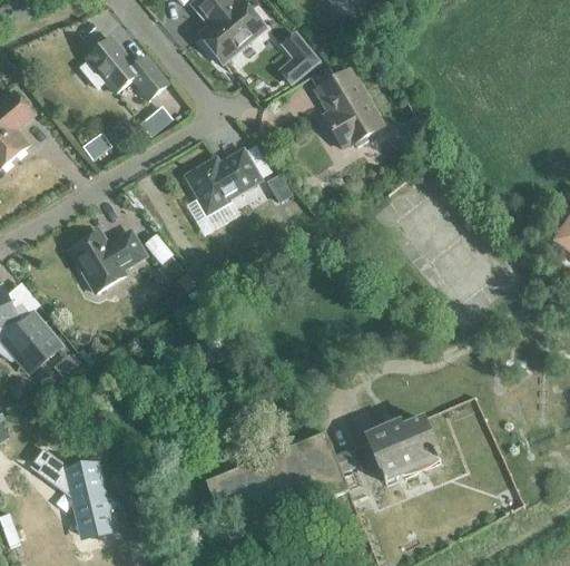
[(241,0),(236,3),(233,0),(195,0),(192,3),(205,20),(207,18),(213,23),(198,36),(222,64),(264,28),(241,0)]
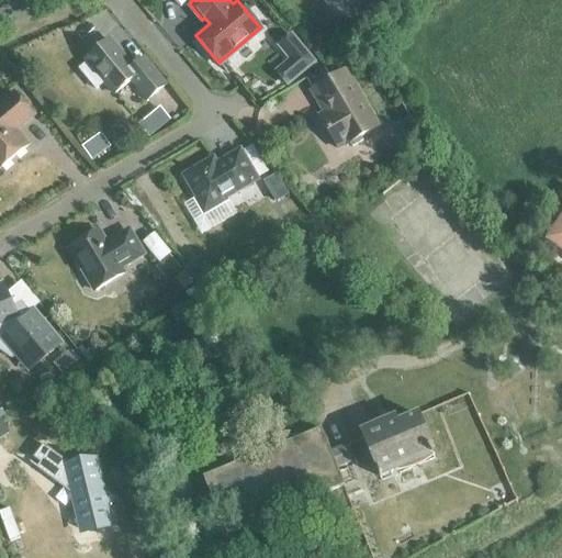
[(144,56),(132,65),(109,37),(86,57),(86,58),(79,64),(91,77),(98,71),(113,91),(130,78),(146,98),(165,82),(144,56)]
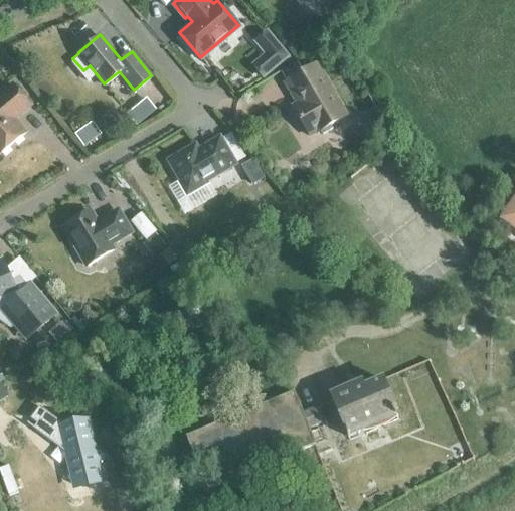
[(330,124),(345,114),(315,62),(284,80),(292,94),(293,93),(298,101),(291,105),(309,134),(315,130),(316,132),(320,130),(322,133),(332,127),(330,124)]
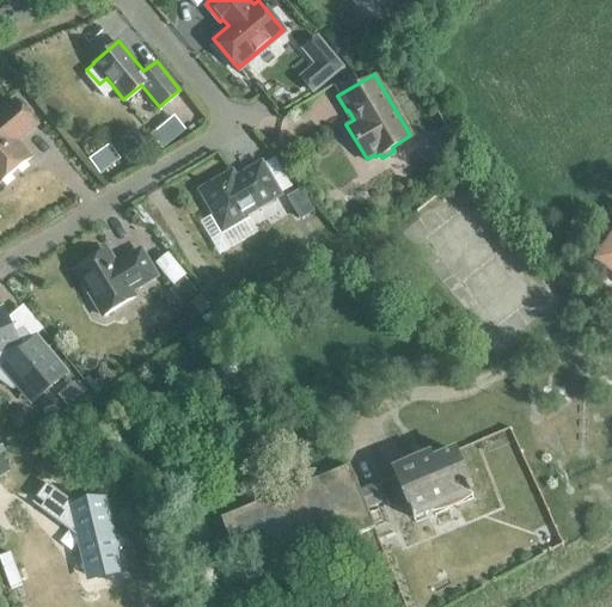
[(16,140),(35,123),(14,99),(0,111),(0,179),(29,155),(16,140)]
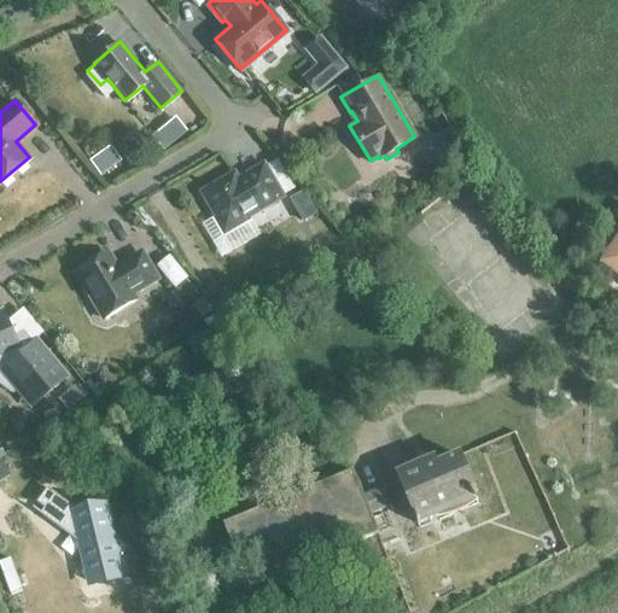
[(249,215),(283,196),(263,163),(238,177),(234,171),(202,191),(215,214),(213,215),(223,233),(250,217),(249,215)]
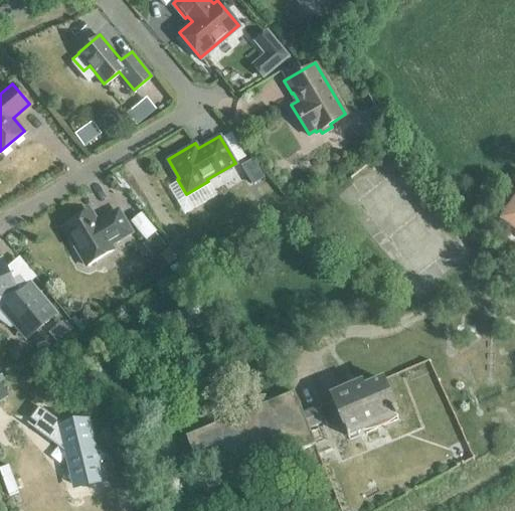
[(514,200),(503,217),(514,225),(514,200)]
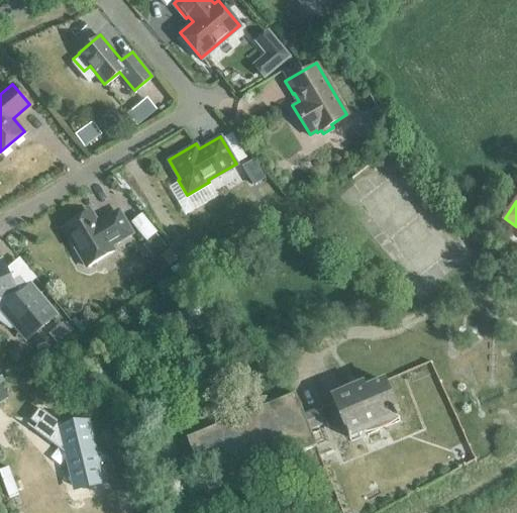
[(104,220),(98,224),(89,210),(64,225),(70,237),(70,240),(75,250),(79,251),(87,266),(113,249),(109,243),(130,231),(118,211),(104,219),(104,220)]
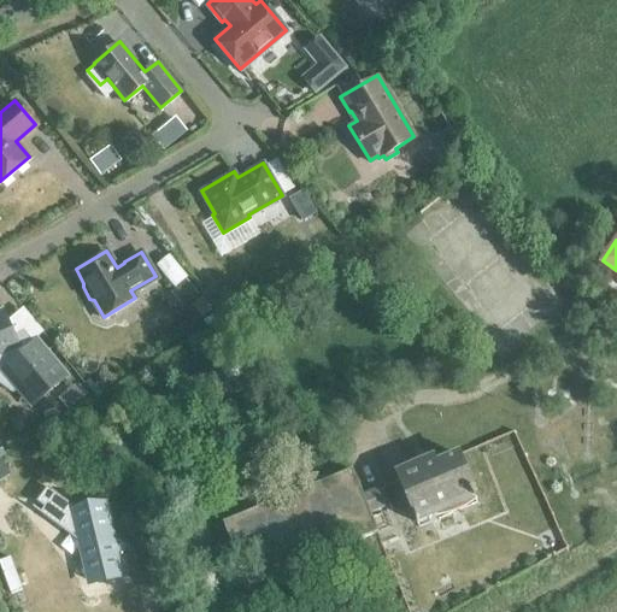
[(157,264),(175,284),(186,275),(168,254),(157,264)]
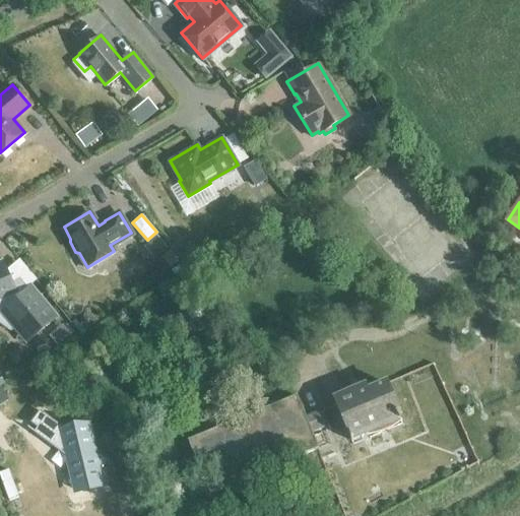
[(19,277),(10,281),(1,261),(0,261),(0,321),(8,329),(23,323),(36,332),(56,308),(19,277)]
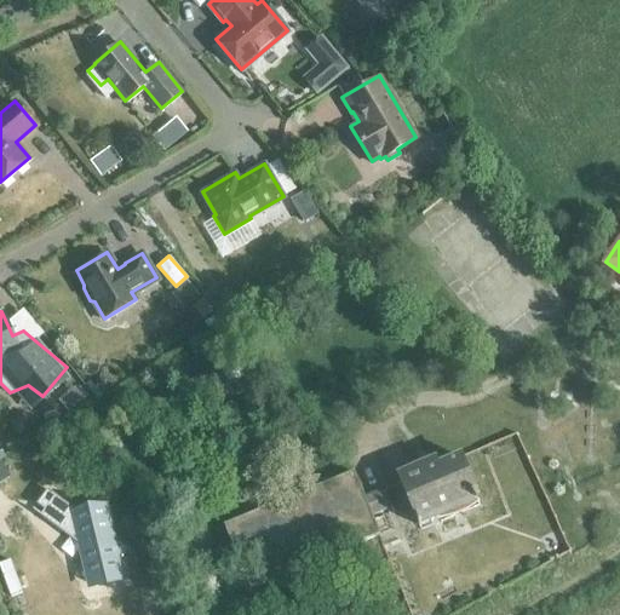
[(476,500),(478,500),(460,457),(437,466),(434,458),(417,465),(419,473),(402,480),(420,523),(437,516),(435,510),(471,495),(476,500)]
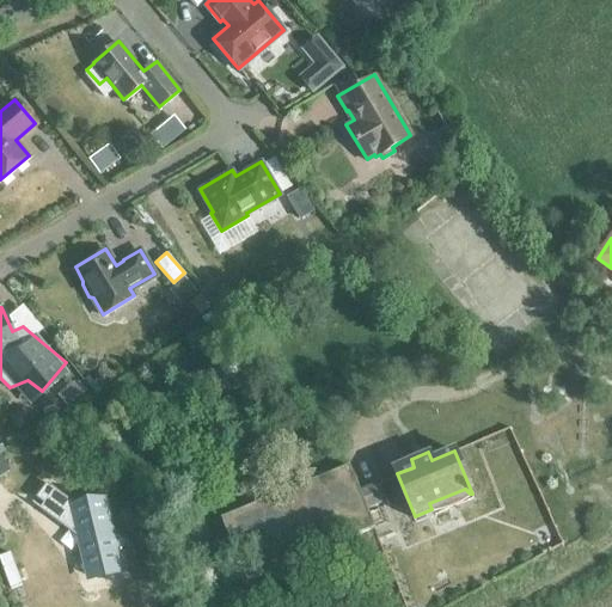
[(375,482),(360,488),(349,464),(221,515),(246,577),(373,526),(378,537),(396,529),(375,482)]
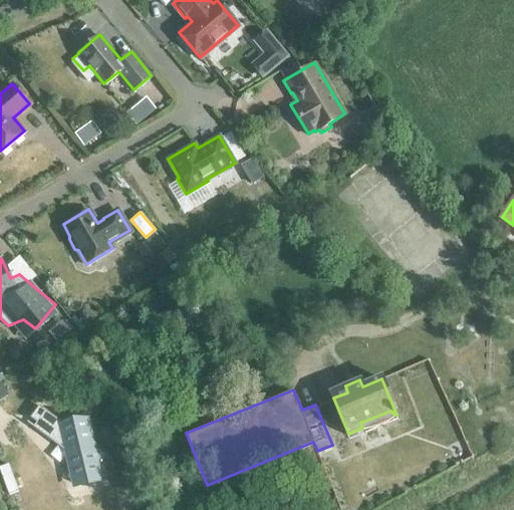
[(28,420),(27,421),(68,451),(76,483),(100,477),(97,464),(106,453),(92,442),(86,420),(67,424),(39,404),(30,416),(36,421),(34,424),(28,420)]
